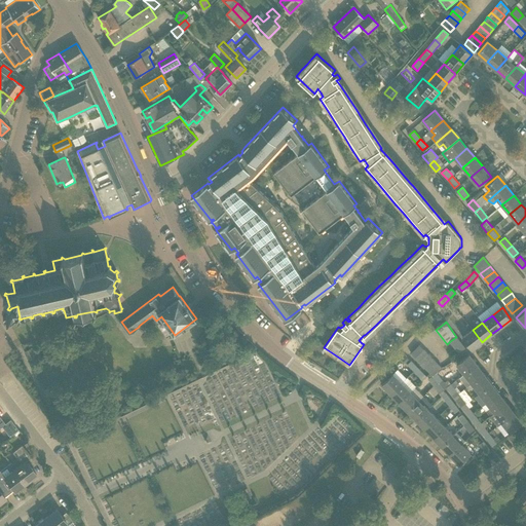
[(473,330),(462,338),(472,349),(482,342),(473,330)]
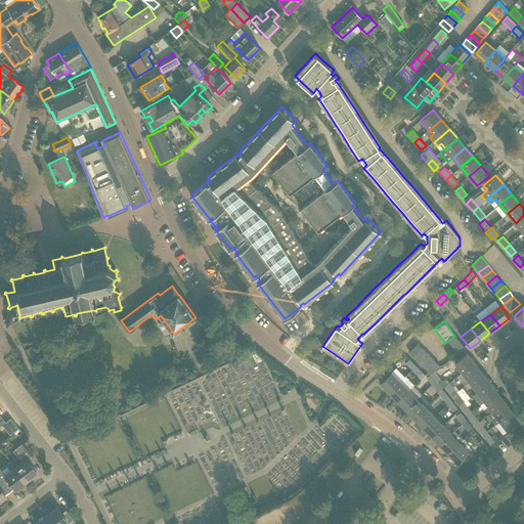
[(454,336),(448,340),(456,351),(464,346),(454,336)]
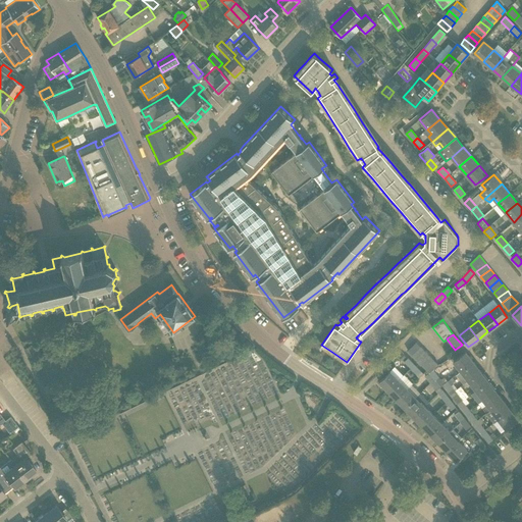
[(412,355),(421,347),(416,343),(408,351),(412,355)]
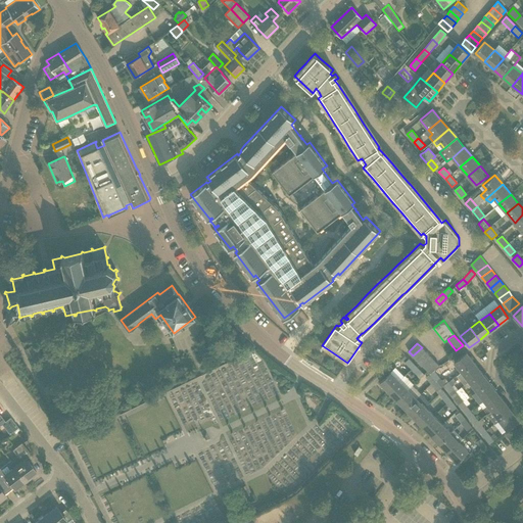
[(30,358),(36,354),(32,345),(25,348),(30,358)]
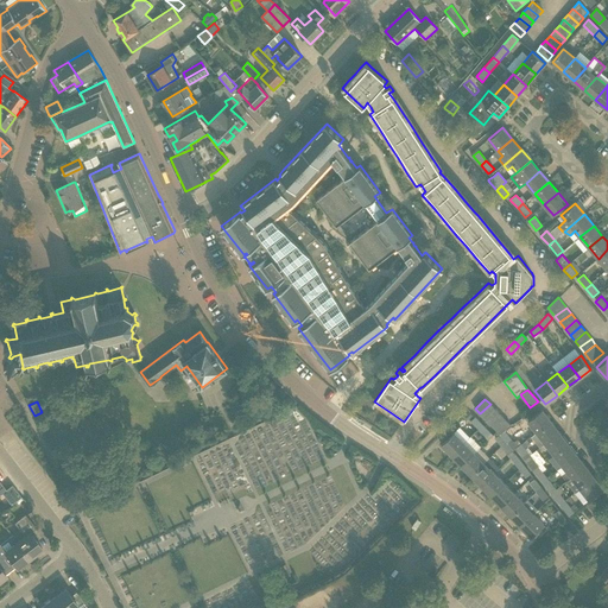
[(495,409),(491,404),(480,413),(485,419),(495,409)]
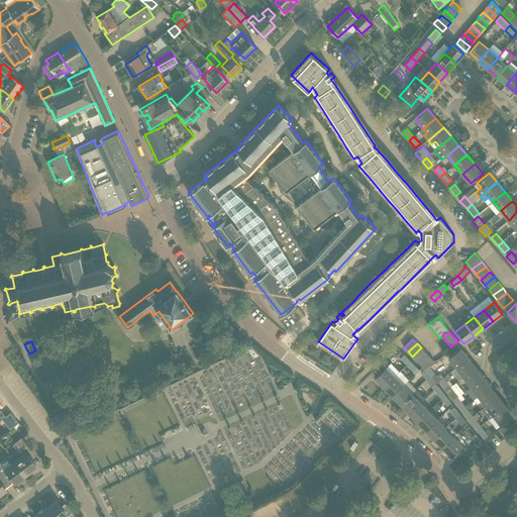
[(425,352),(421,347),(412,356),(416,360),(425,352)]
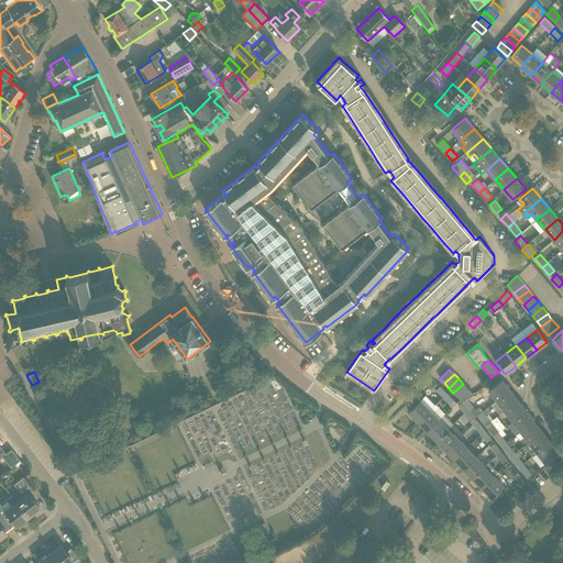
[(497,400),(510,390),(501,379),(488,389),(497,400)]
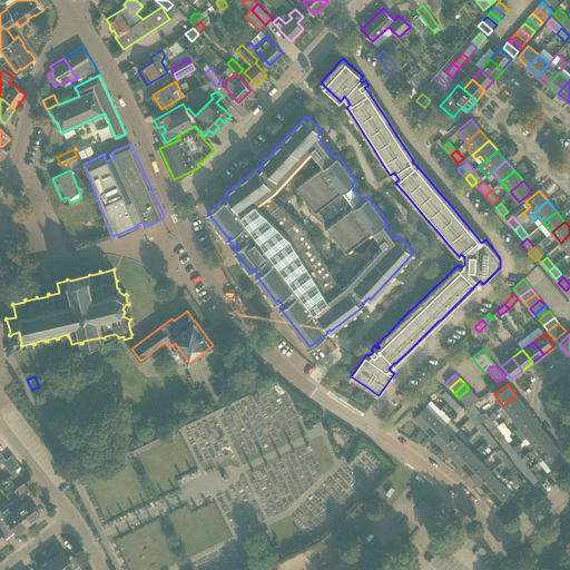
[(469,389),(459,397),(463,402),(473,393),(469,389)]
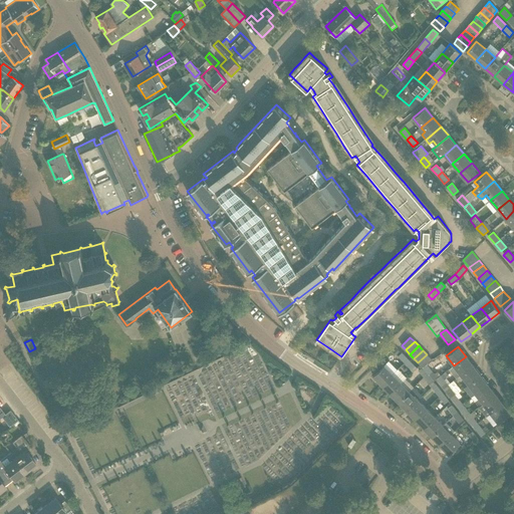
[(405,362),(408,359),(402,352),(399,356),(405,362)]
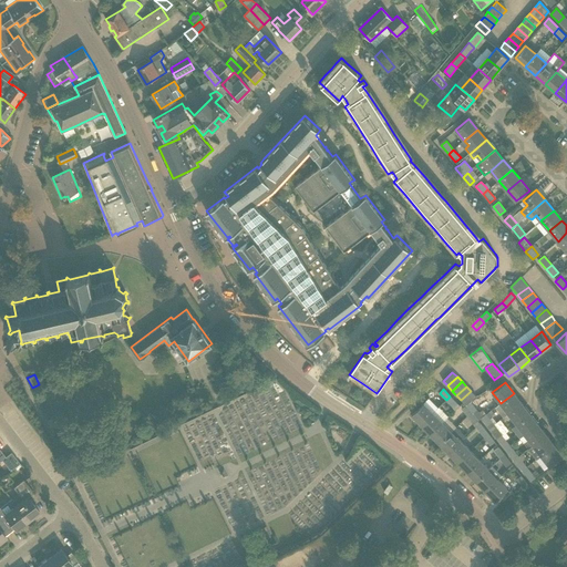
[(471,391),(461,400),(465,404),(466,405),(471,401),(477,397),(471,391)]
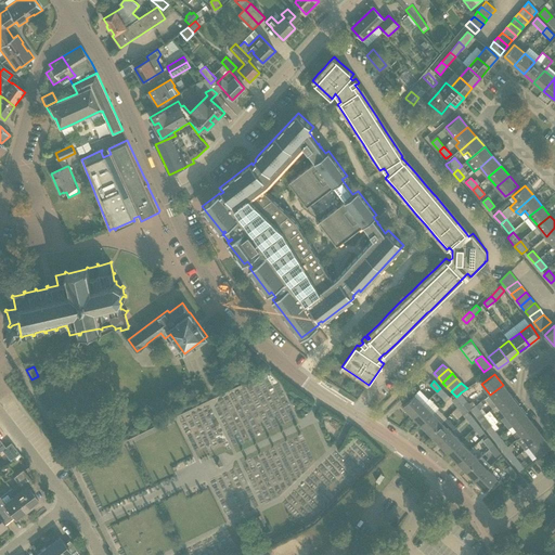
[(511,395),(503,385),(490,395),(498,404),(511,395)]
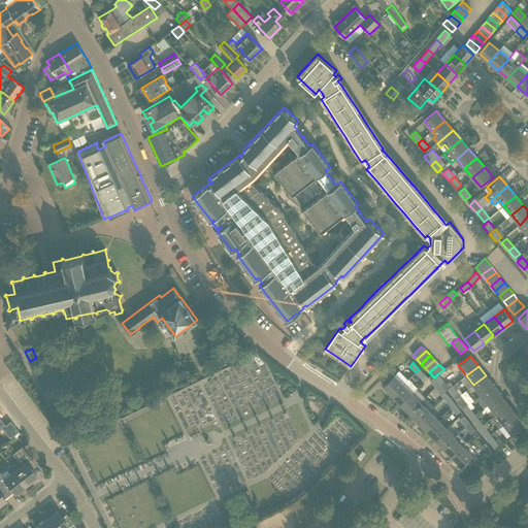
[(425,375),(419,369),(416,372),(422,378),(425,375)]
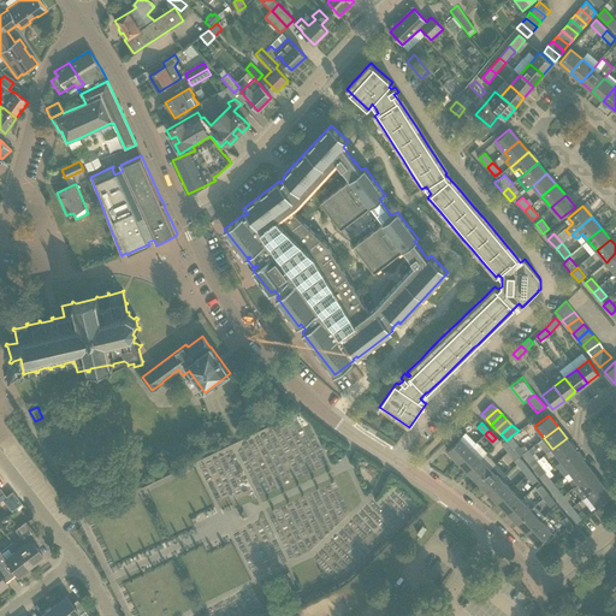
[(507,440),(513,449),(520,456),(522,455),(528,450),(525,445),(521,448),(511,436),(507,440)]
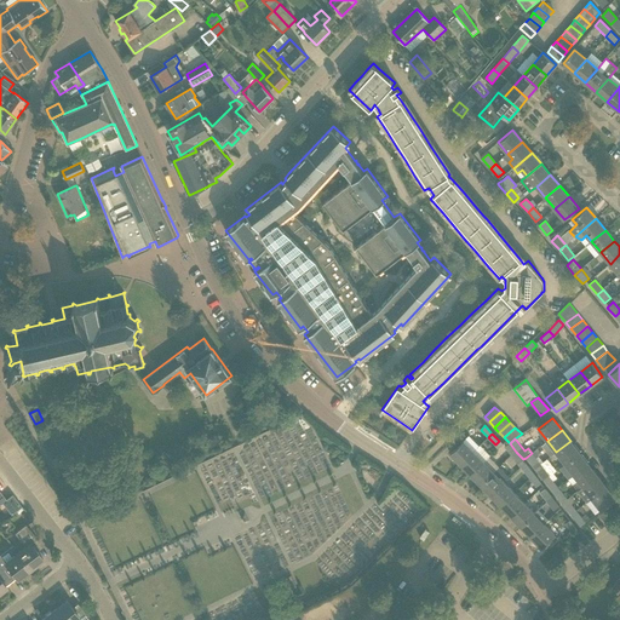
[(460,464),(474,451),(464,441),(449,453),(460,464)]
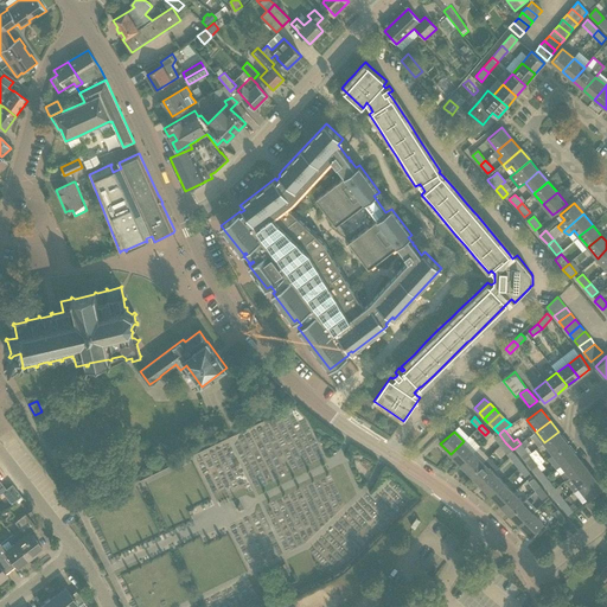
[(567,443),(558,432),(544,442),(554,454),(567,443)]
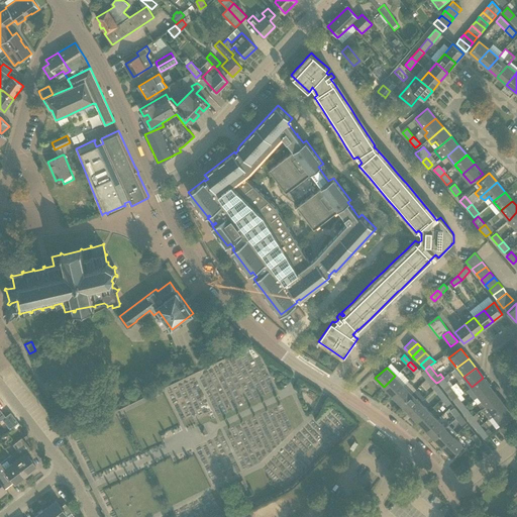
[(425,370),(424,369),(420,372),(426,380),(430,377),(425,370)]
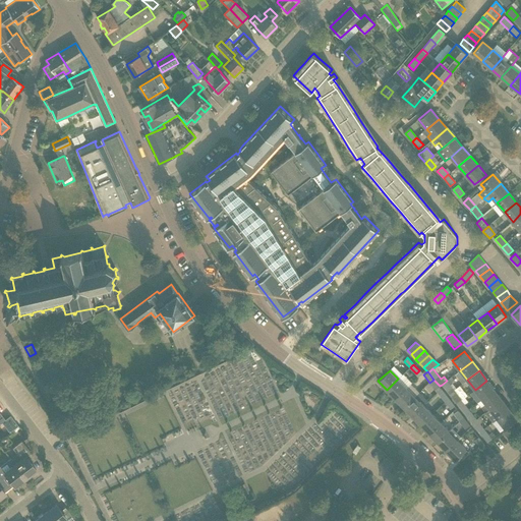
[(403,374),(398,379),(387,390),(395,399),(406,388),(411,383),(403,374)]
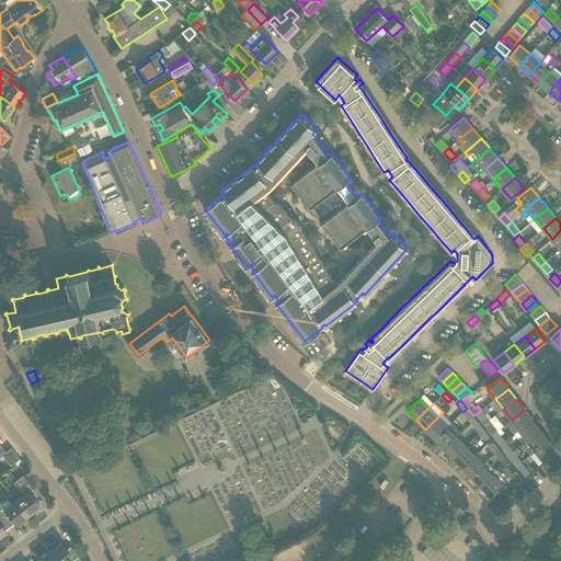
[(485,405),(481,410),(476,414),(484,424),(492,419),(488,413),(490,411),(485,405)]
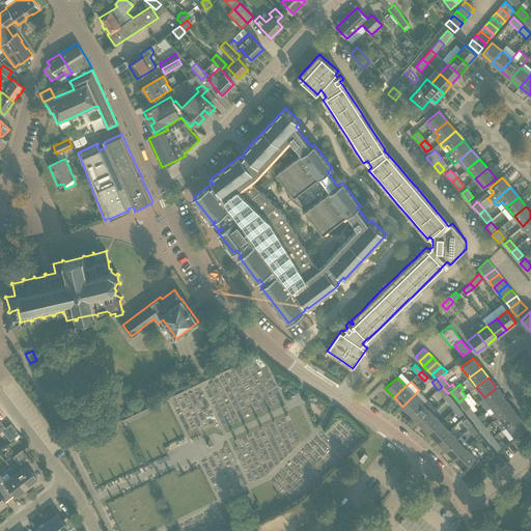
[(448,393),(442,387),(438,390),(444,397),(443,397),(445,400),(449,396),(447,394),(448,393)]
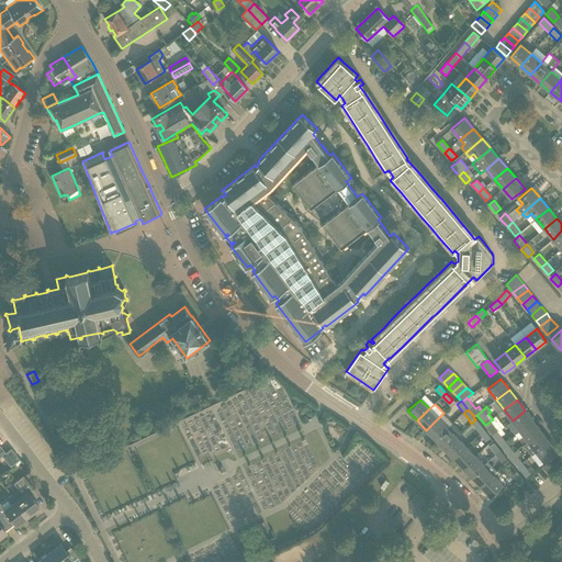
[(525,411),(513,420),(520,430),(534,420),(525,411)]
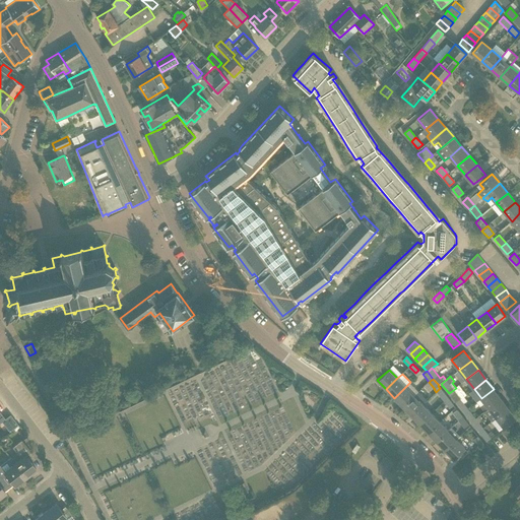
[(414,396),(405,387),(394,398),(403,406),(414,396)]
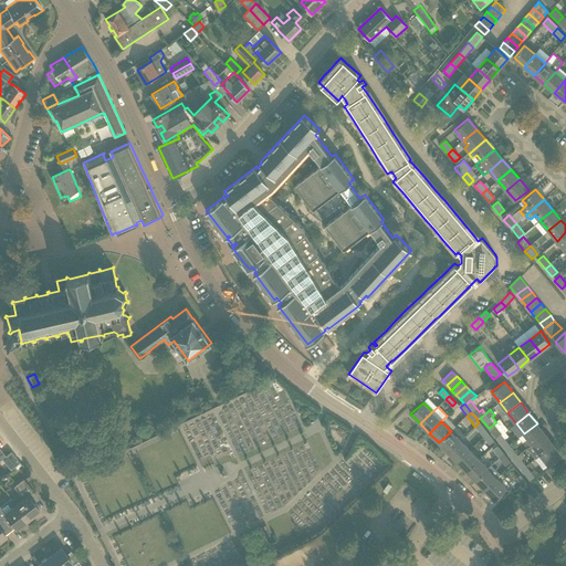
[(496,421),(496,422),(489,428),(496,438),(504,432),(507,429),(505,426),(502,428),(496,421)]
